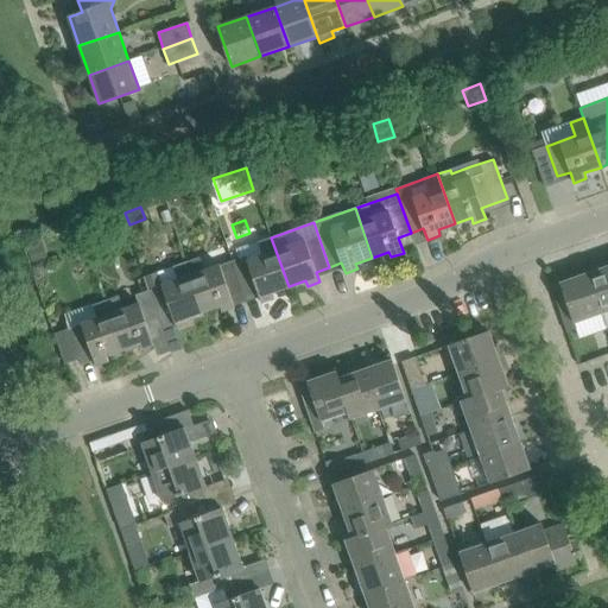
[(272,292),(289,286),(271,238),(258,241),(263,255),(248,260),(247,255),(233,260),(244,291),(257,286),(261,303),(274,298),(272,292)]
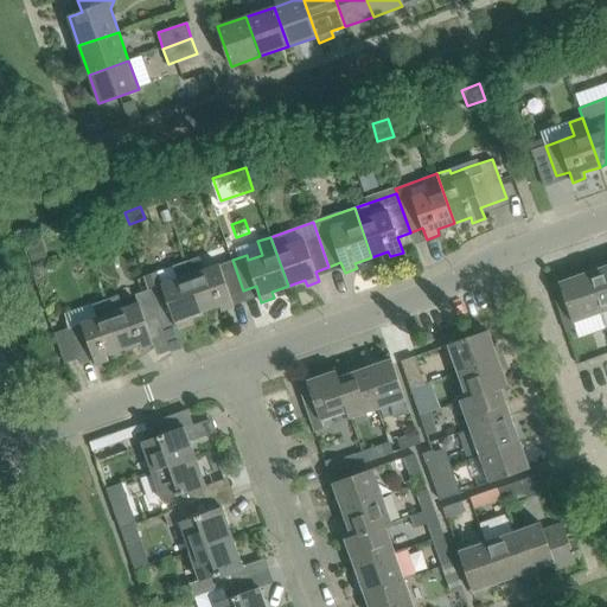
[(243,291),(232,260),(204,270),(199,257),(186,261),(203,311),(219,305),(222,311),(234,306),(230,295),(243,291)]
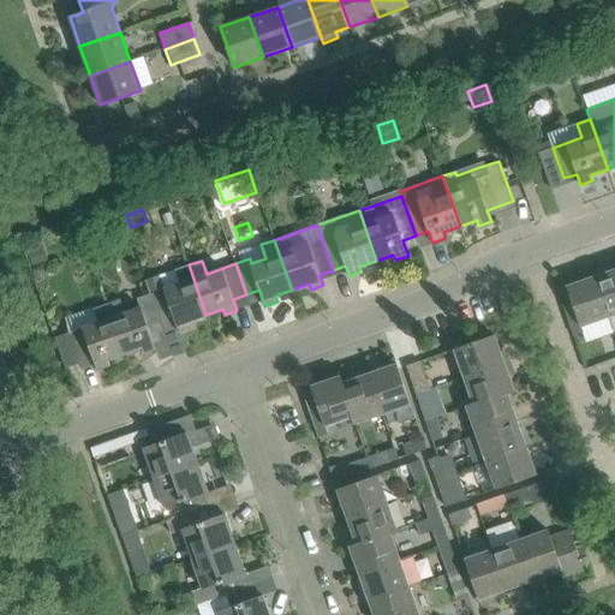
[(189,321),(206,315),(189,264),(147,280),(162,324),(174,320),(179,332),(191,327),(189,321)]
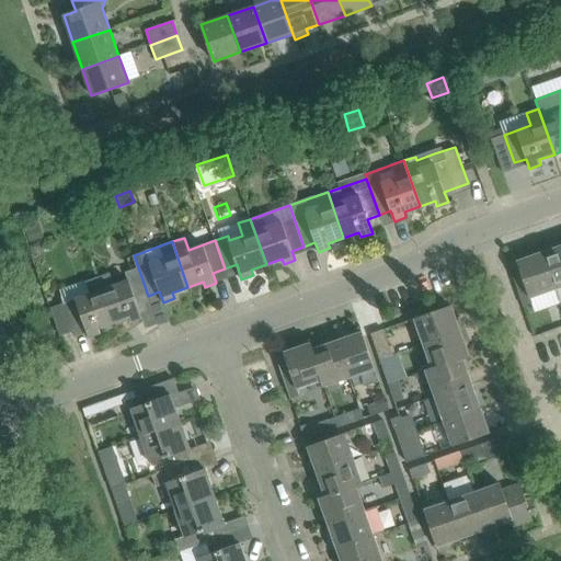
[(560,298),(560,245),(542,252),(559,299),(560,298)]
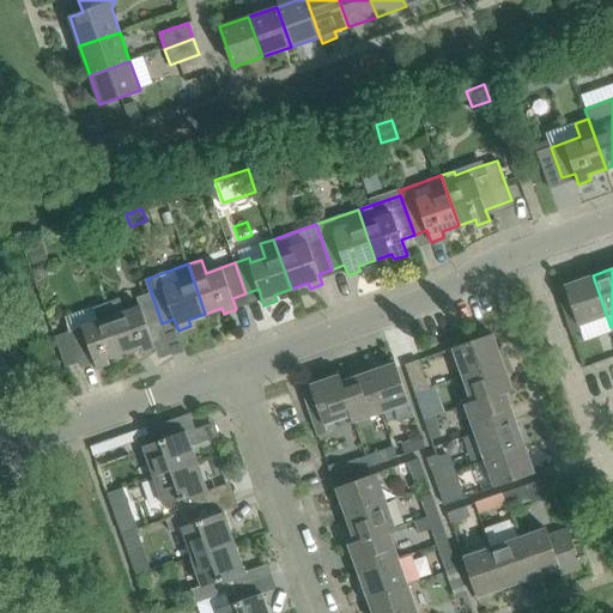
[(610,327),(611,327),(593,275),(564,285),(569,297),(559,301),(571,334),(582,331),(580,325),(606,316),(610,327)]
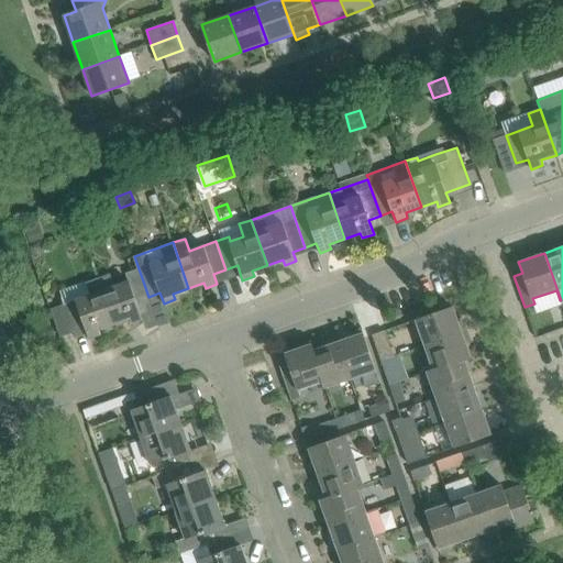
[(136,301),(148,297),(134,256),(133,256),(138,268),(125,273),(129,282),(114,286),(110,274),(98,278),(114,323),(130,318),(131,323),(143,319),(136,301)]
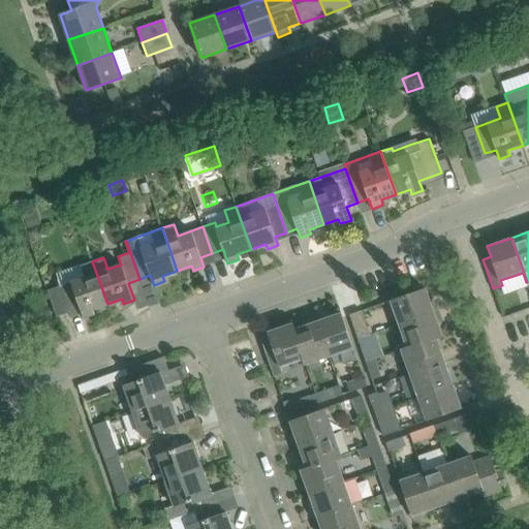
[(93,309),(107,304),(92,261),(56,274),(60,285),(69,312),(81,308),(84,318),(94,314),(93,309)]
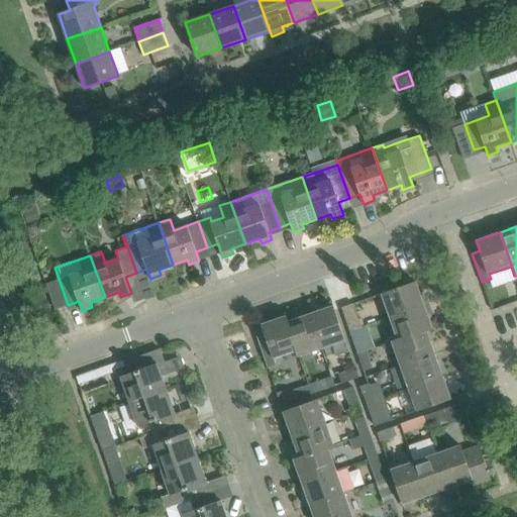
[(391,318),(424,307),(415,282),(382,293),(391,318)]
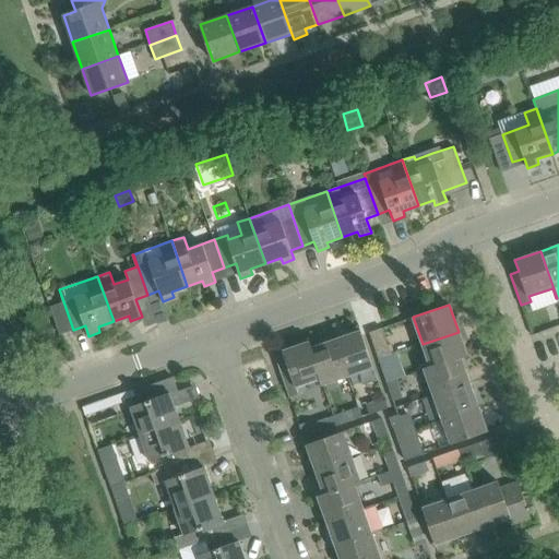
[(375,351),(378,359),(391,355),(381,329),(369,333),(375,351)]
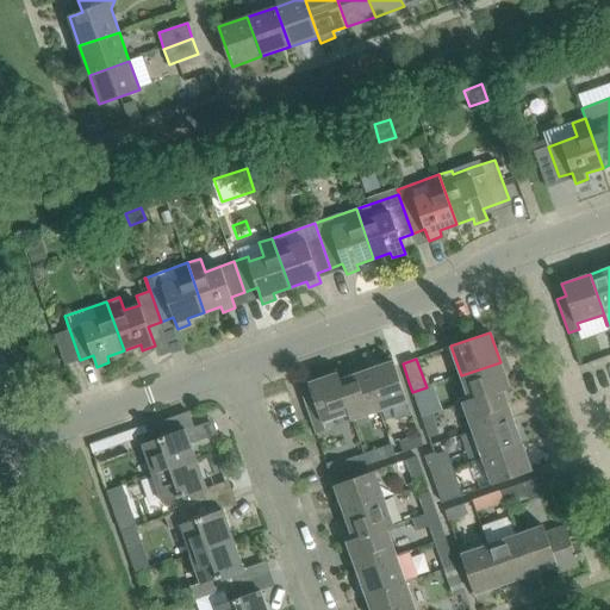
[(412,414),(396,366),(393,361),(363,372),(378,411),(392,406),(396,419),(412,414)]
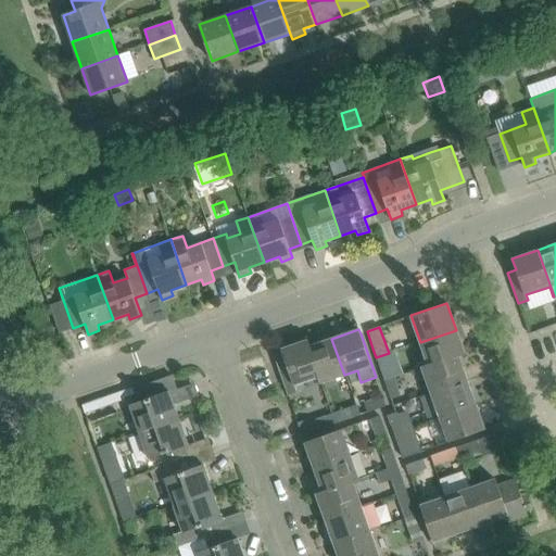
[(420,369),(458,356),(465,354),(456,330),(420,342),(428,365),(420,368),(420,369)]
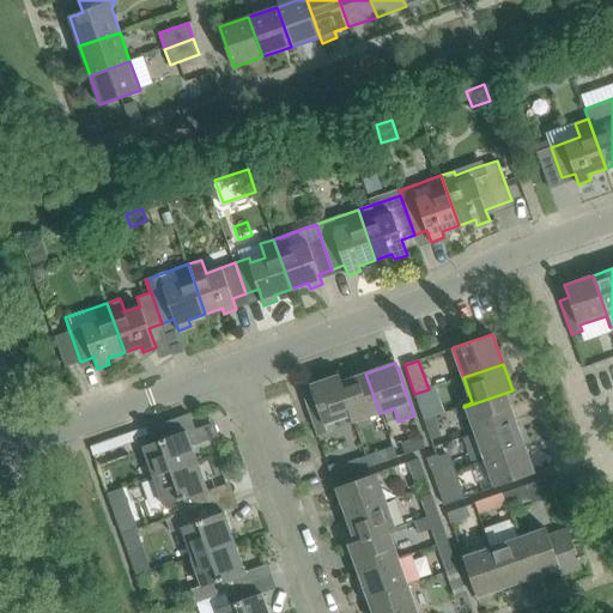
[(352,423),(380,413),(365,374),(341,382),(339,375),(335,376),(352,423)]
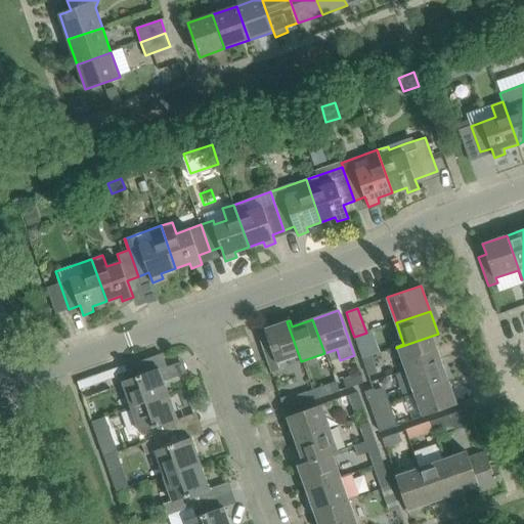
[(300,362),(301,361),(287,321),(265,330),(267,335),(259,337),(271,372),(278,368),(276,363),(297,356),(300,362)]
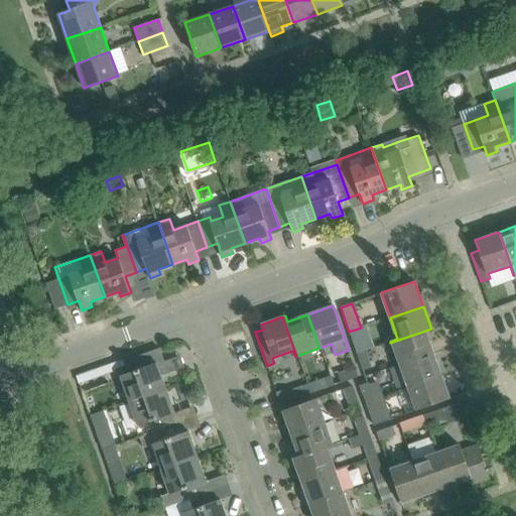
[(398,366),(433,353),(425,331),(390,343),(398,366)]
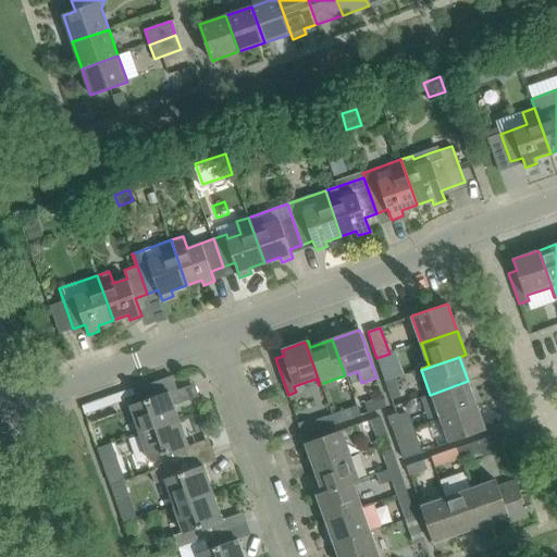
[(394,380),(404,375),(397,358),(379,364),(385,382),(394,380)]
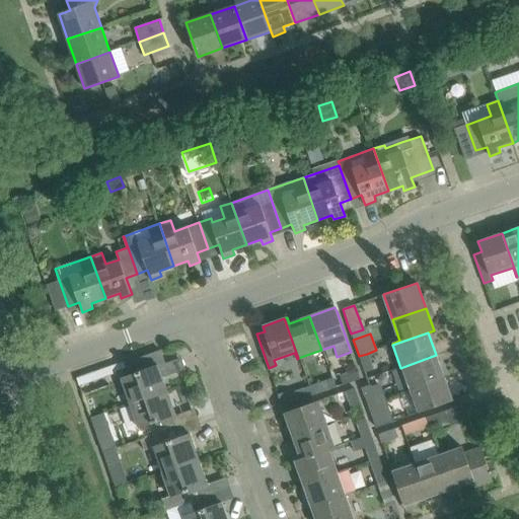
[(131,404),(167,391),(158,366),(165,363),(161,350),(125,363),(129,375),(122,377),(131,404)]
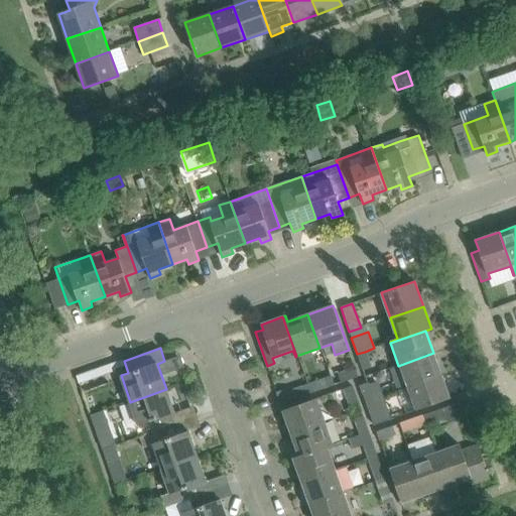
[(365,352),(357,354),(362,369),(370,367),(365,352)]
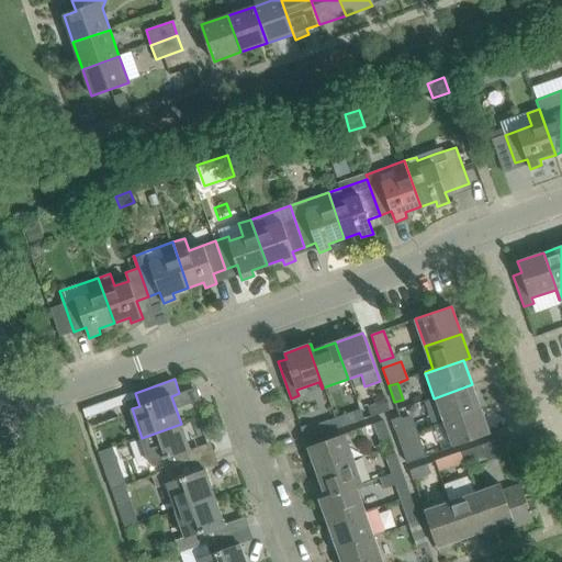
[(442,423),(481,409),(472,384),(434,398),(442,423)]
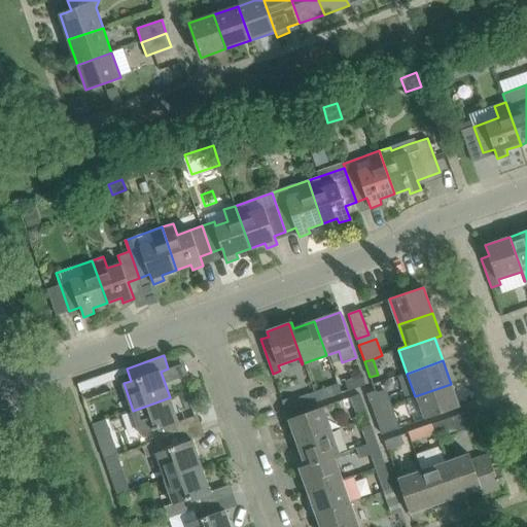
[(363,385),(360,377),(343,383),(346,391),(363,385)]
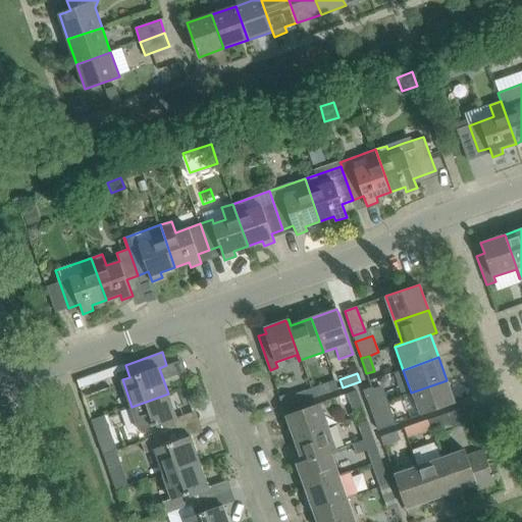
[(419,415),(455,403),(447,380),(411,393),(419,415)]
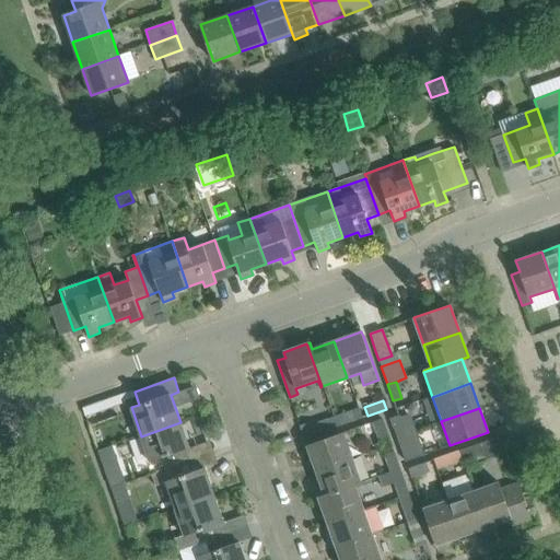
[(353,421),(350,412),(334,418),(336,427),(353,421)]
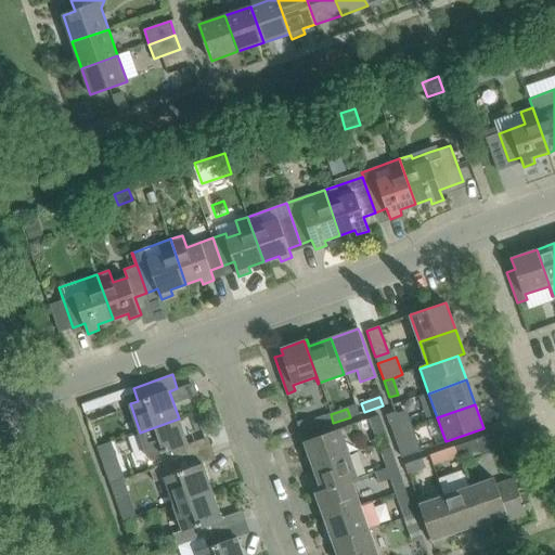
[(401,430),(401,429),(395,413),(386,416),(392,434),(401,430)]
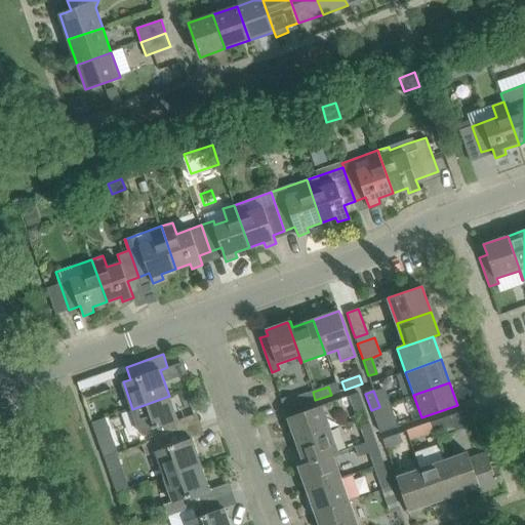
[(357,394),(348,397),(353,413),(362,410),(357,394)]
